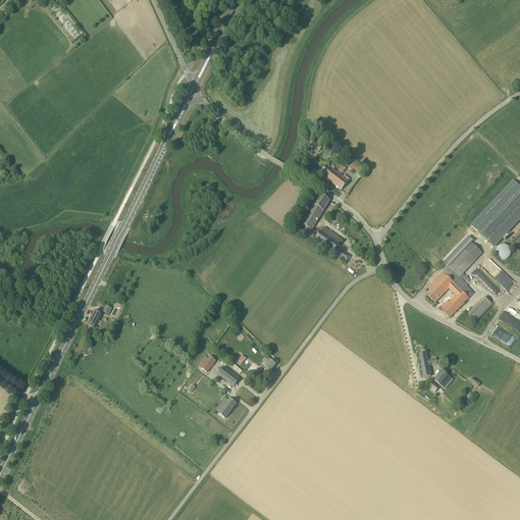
[(74,40),(84,33),(59,0),(46,0),(45,1),(74,40)]
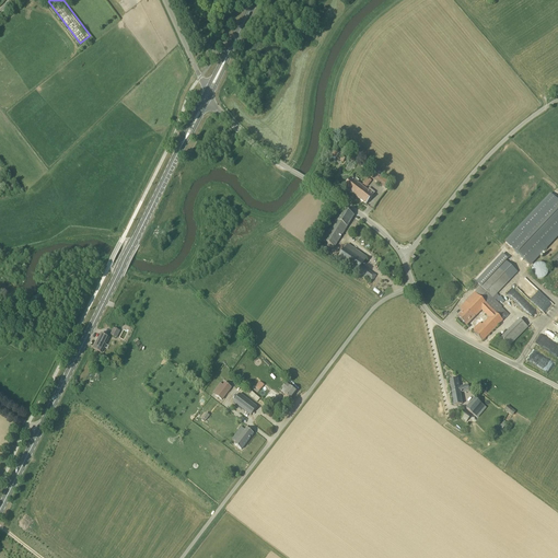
[(346,160),(349,155),(338,148),(335,152),(346,160)]
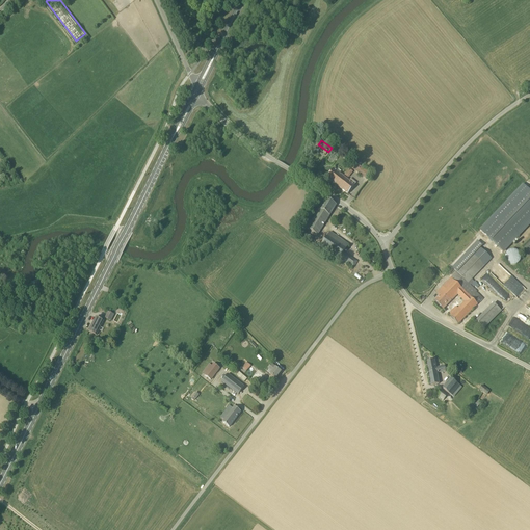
[(370,179),(373,175),(356,161),(353,165),(370,179)]
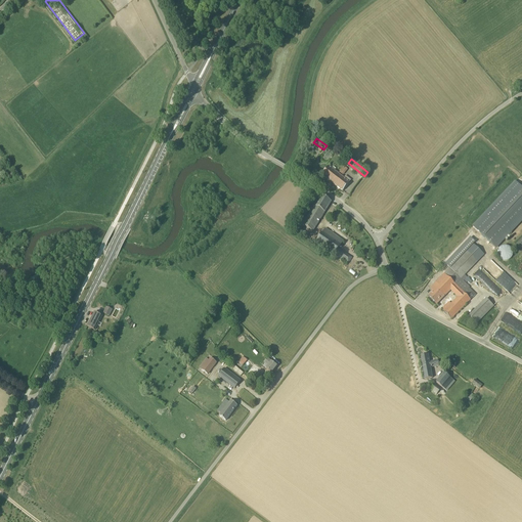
[(346,164),(341,170),(345,173),(350,167),(346,164)]
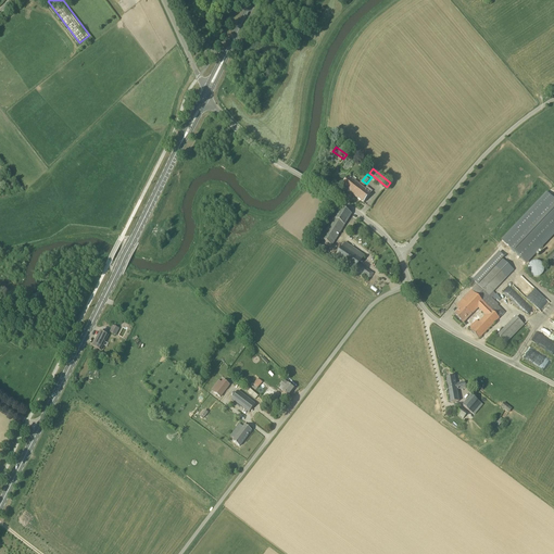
[(354,192),(362,183),(351,175),(343,184),(354,192)]
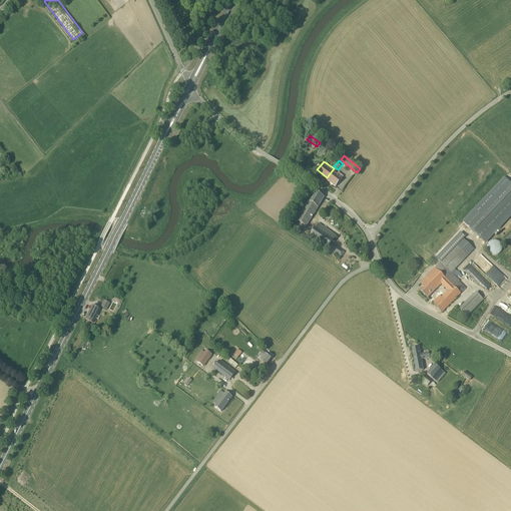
[(338,185),(344,176),(334,168),(327,177),(336,184),(338,185)]
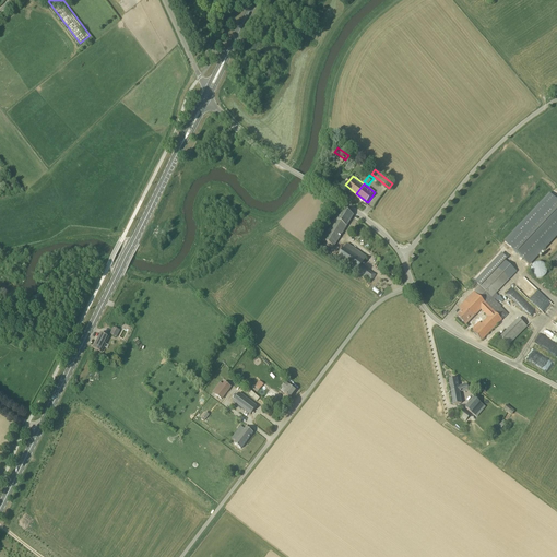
[(508,241),(532,264),(556,237),(556,197),(554,194),(508,241)]
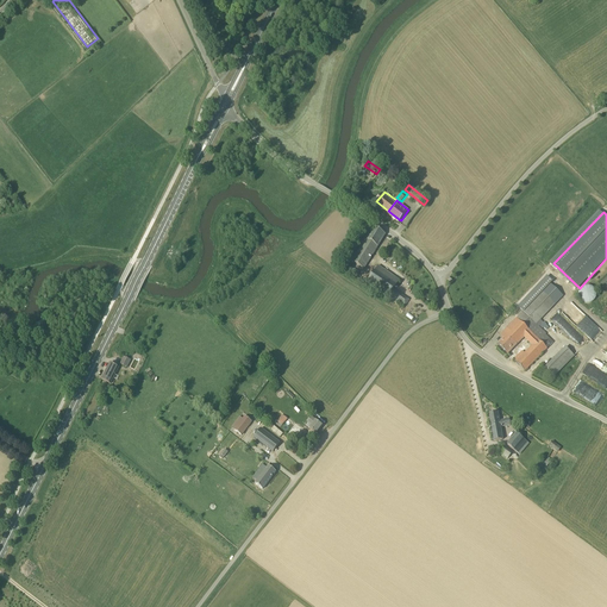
[(355,260),(367,267),(388,232),(376,225),(355,260)]
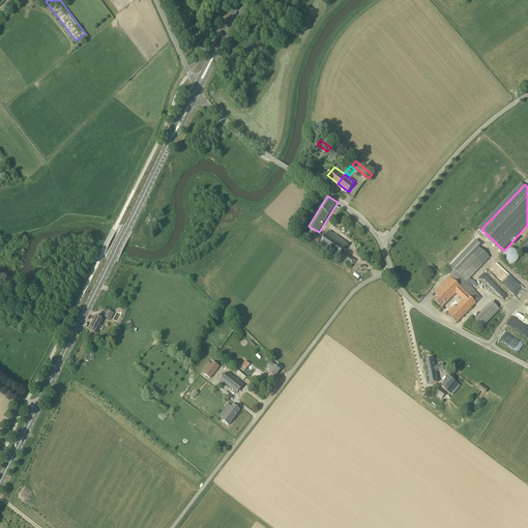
[(358,259),(344,251),(349,242),(330,230),(320,246),(339,259),(341,256),(354,265),(358,259)]
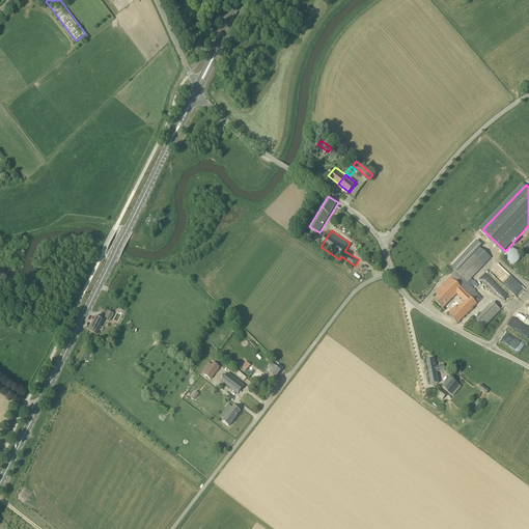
[(480,245),(452,275),(444,284),(438,290),(441,294),(437,299),(444,307),(458,291),(466,300),(460,306),(456,304),(449,311),(460,322),(483,297),(480,294),(481,294),(477,289),(478,288),(470,280),(493,256),(480,245)]
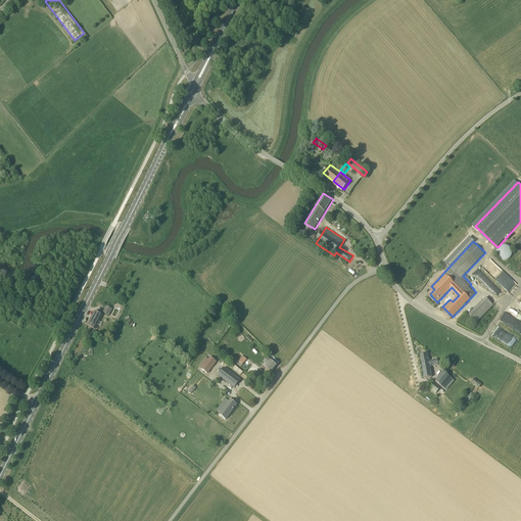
[(467,316),(473,322),(492,304),(487,298),(467,316)]
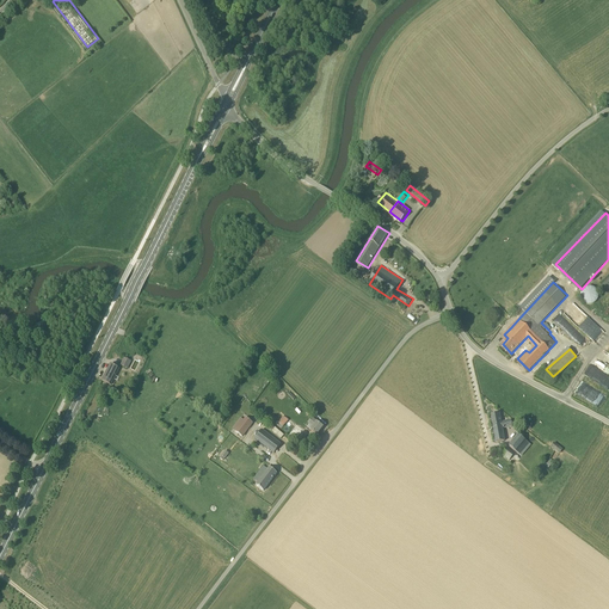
[(130,367),(134,360),(127,356),(123,363),(130,367)]
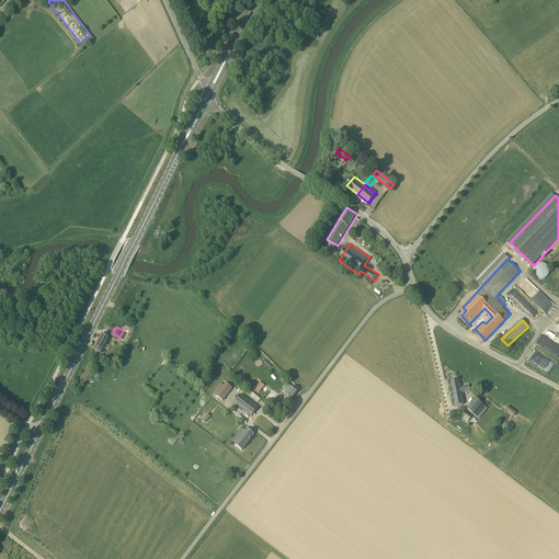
[(104,352),(111,337),(103,332),(95,348),(104,352)]
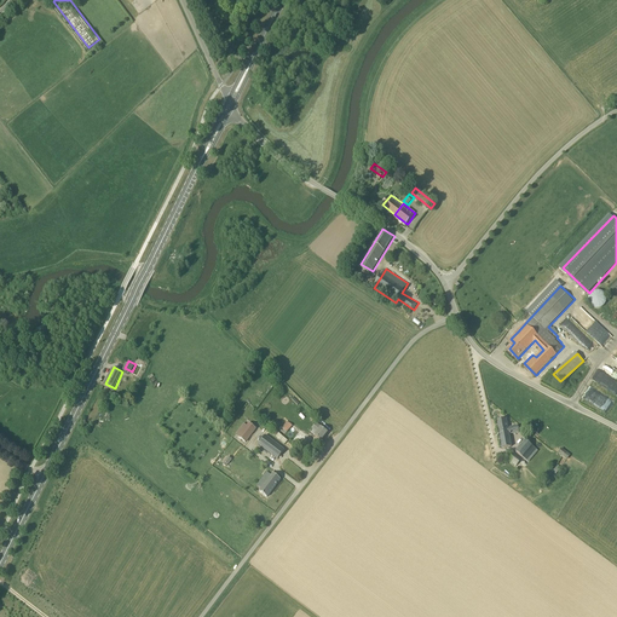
[(509,426),(508,416),(499,419),(503,447),(513,444),(512,432),(522,431),(520,425),(509,426)]
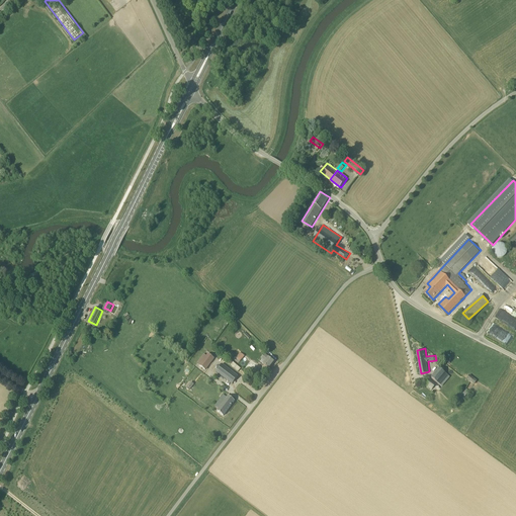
[(242,359),(246,355),(242,351),(238,356),(242,359)]
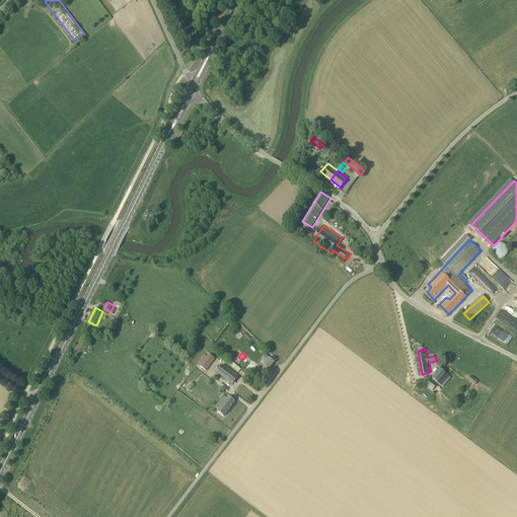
[(208,368),(216,357),(211,353),(202,364),(208,368)]
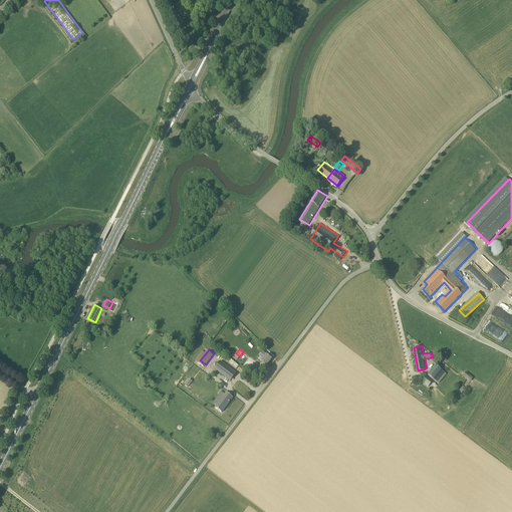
[(268,363),(273,357),(264,350),(261,355),(265,358),(263,360),(268,363)]
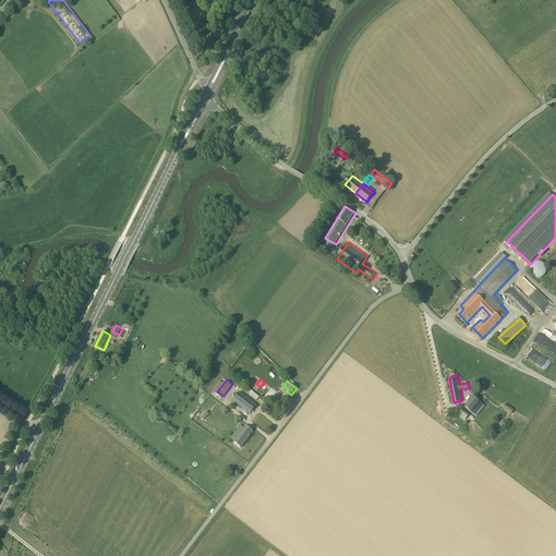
[(249,415),(255,408),(234,393),(229,400),(249,415)]
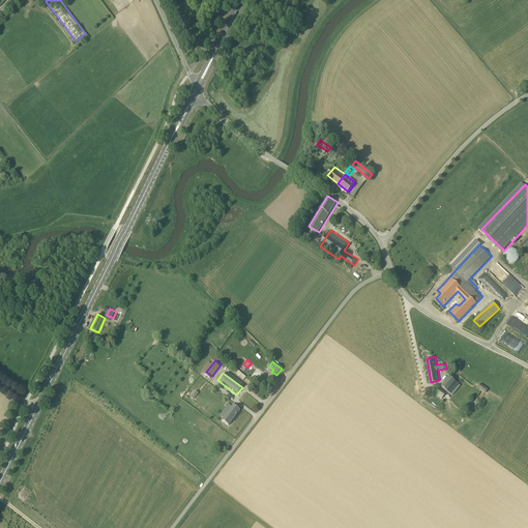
[(451,391),(459,382),(451,375),(443,384),(451,391)]
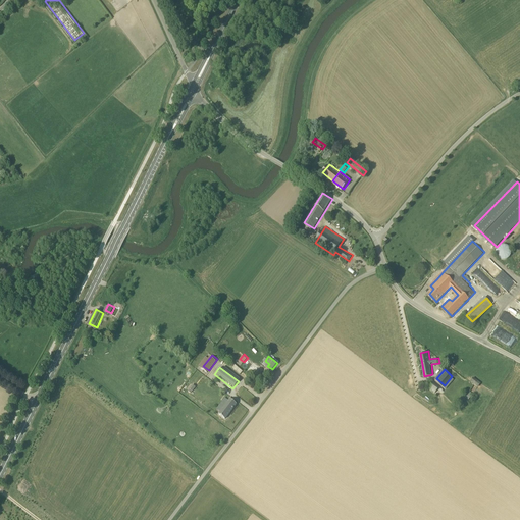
[(479,385),(482,381),(475,376),(472,379),(479,385)]
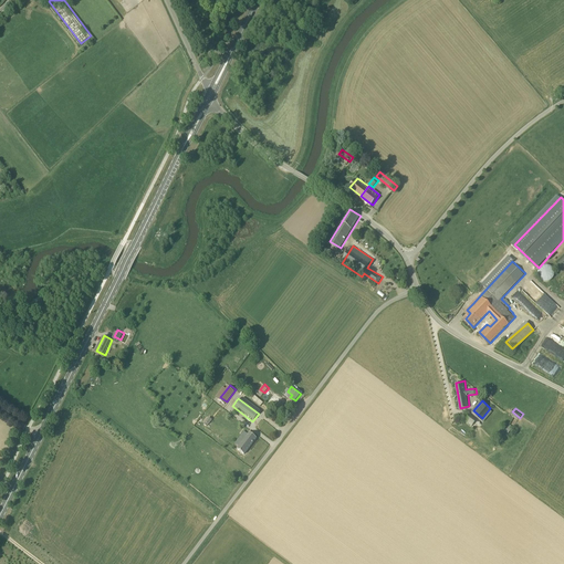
[(473,424),(478,419),(469,413),(466,418),(473,424)]
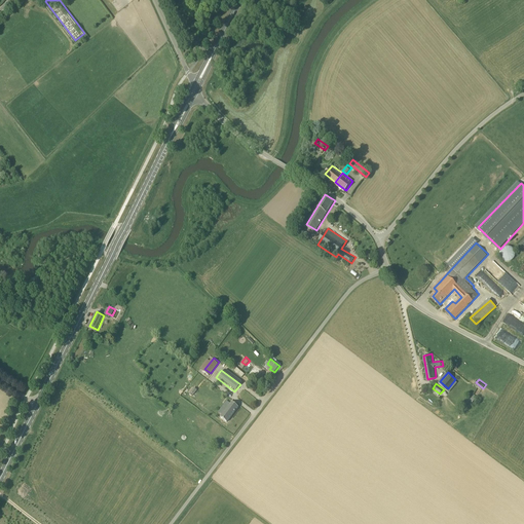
[(474,401),(478,396),(475,393),(470,399),(474,401)]
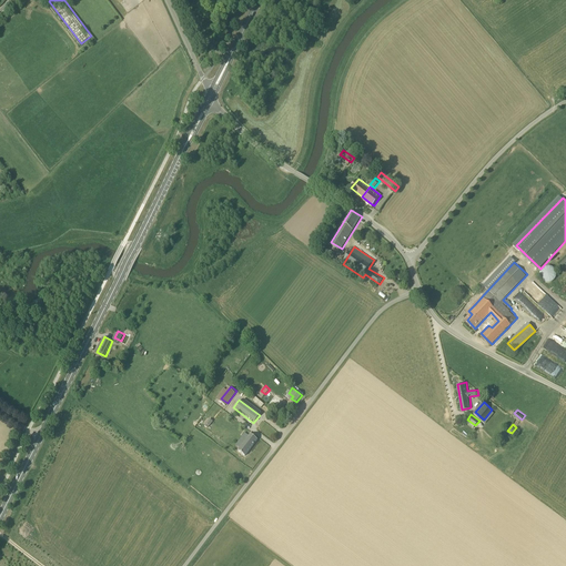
[(248,454),(260,438),(252,433),(240,448),(248,454)]
